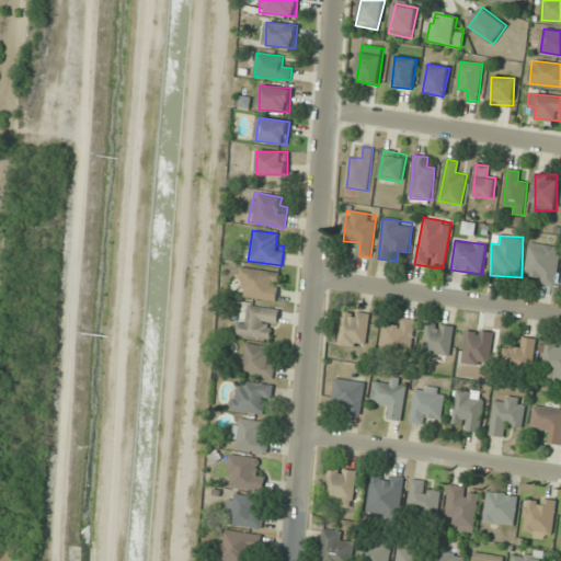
[(557,286),(560,247),(529,242),(526,273),(535,274),(534,284),(557,286)]
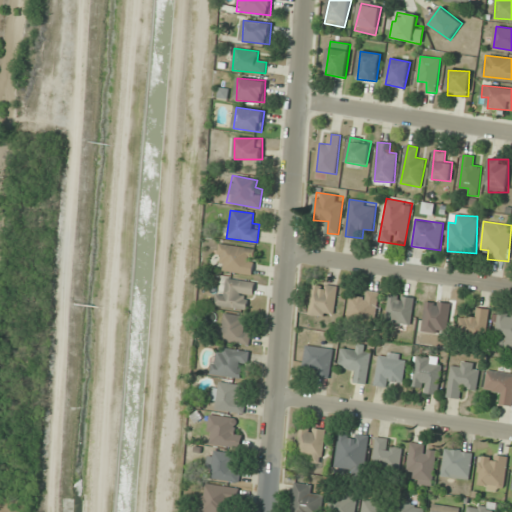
[(256,249),(220,244),(217,270),(253,274),(256,249)]
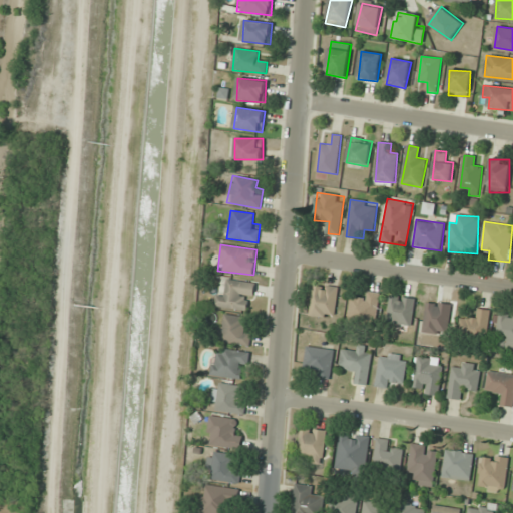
[(254,283),(228,280),(227,291),(219,290),(217,307),(251,311),(254,283)]
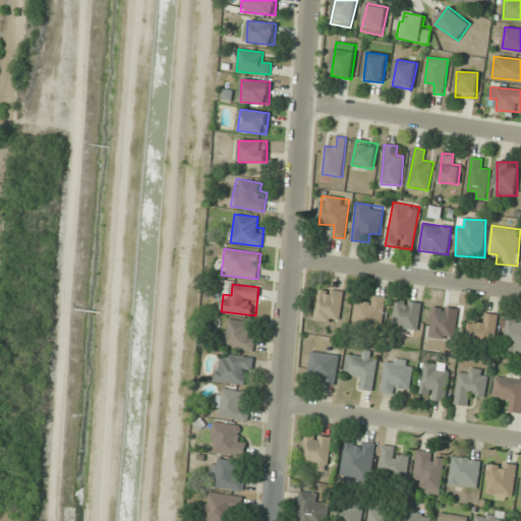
[(344,293),(320,289),(314,320),(339,324),(344,293)]
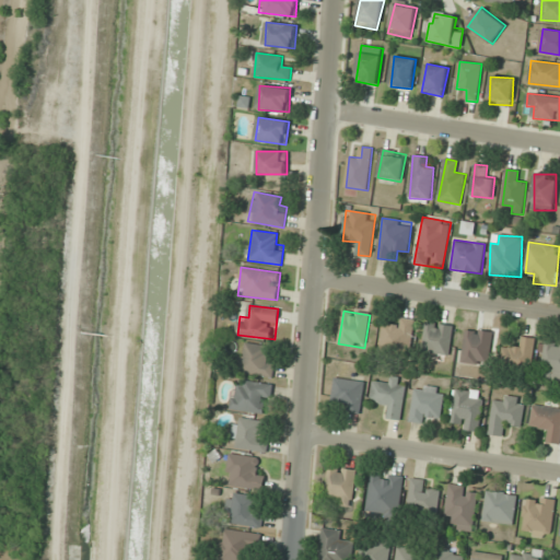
[(397,326),(384,324),(380,352),(410,357),(416,321),(398,318),(397,326)]
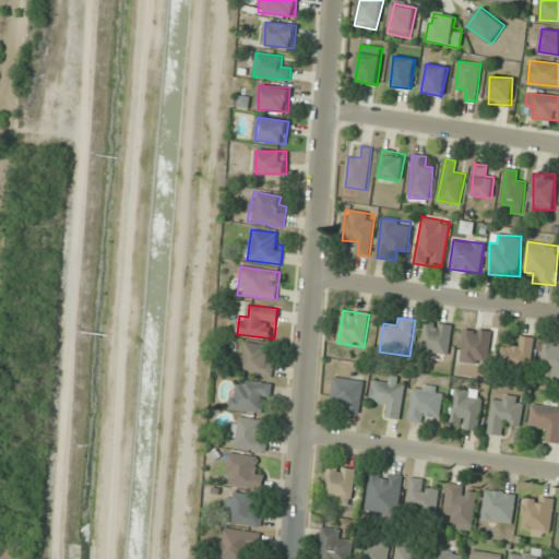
[(420,351),(448,355),(453,326),(426,321),(420,351)]
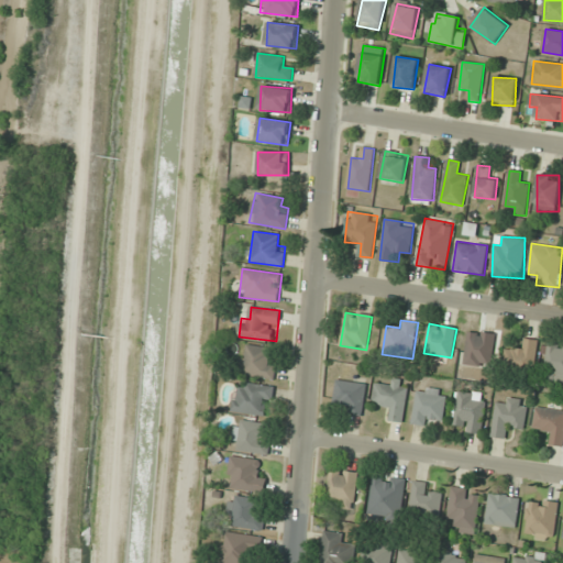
[(464,364),(490,367),(495,334),(468,330),(464,364)]
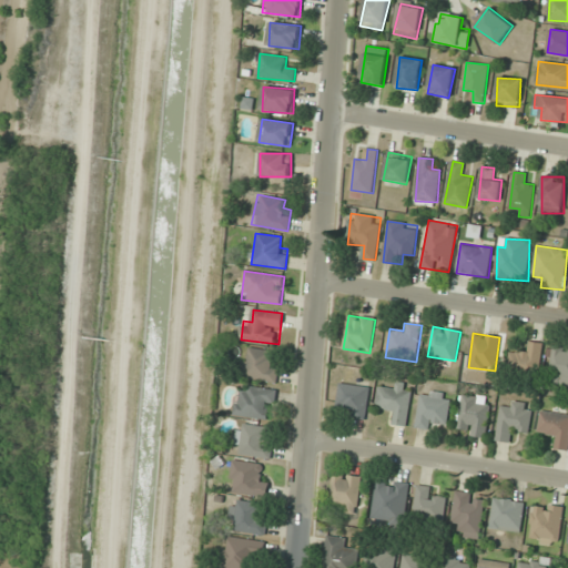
[(529,351),(509,351),(509,373),(541,373),(541,343),(529,343),(529,351)]
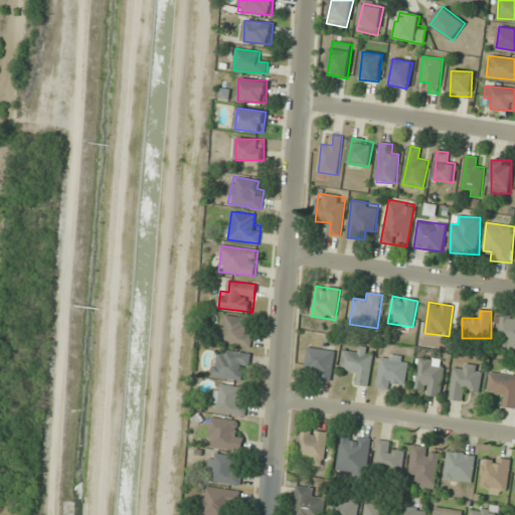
[(514,315),(501,314),(498,346),(514,347),(514,315)]
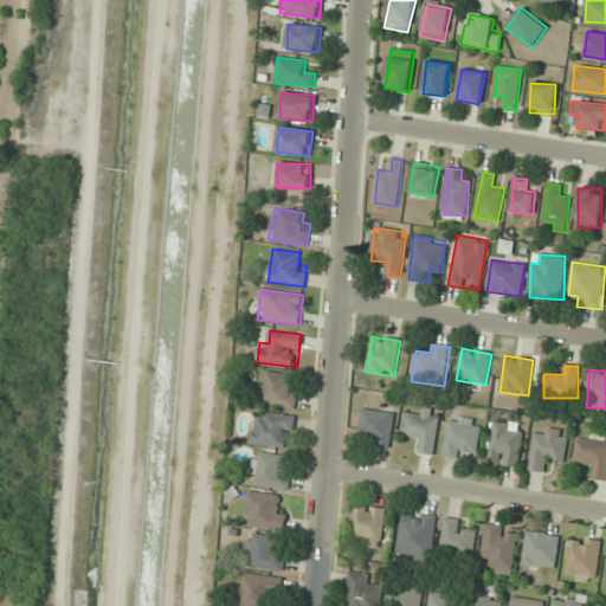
[(262,405),(294,407),(296,374),(264,372),(262,405)]
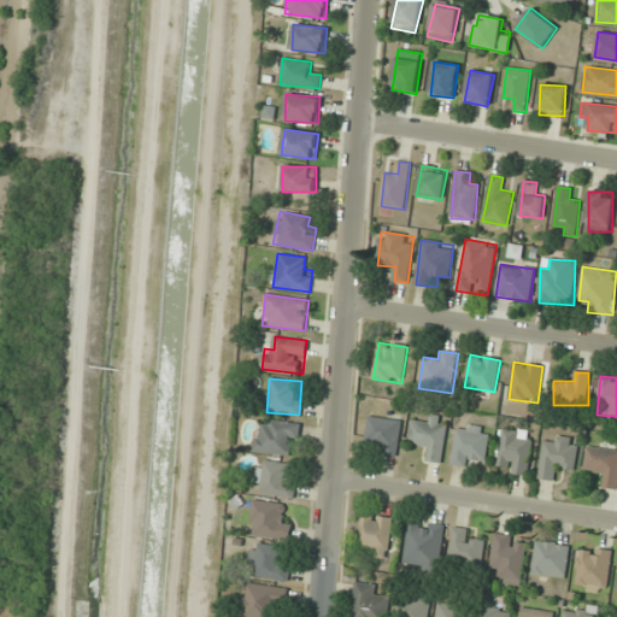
[(377,442),(375,452),(395,457),(403,422),(371,415),(365,440),(377,442)]
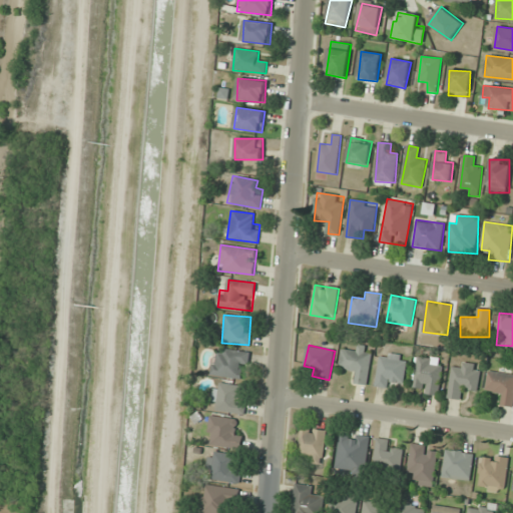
[(352,352),(343,351),(340,370),(358,372),(357,383),(367,384),(373,348),(353,345),(352,352)]
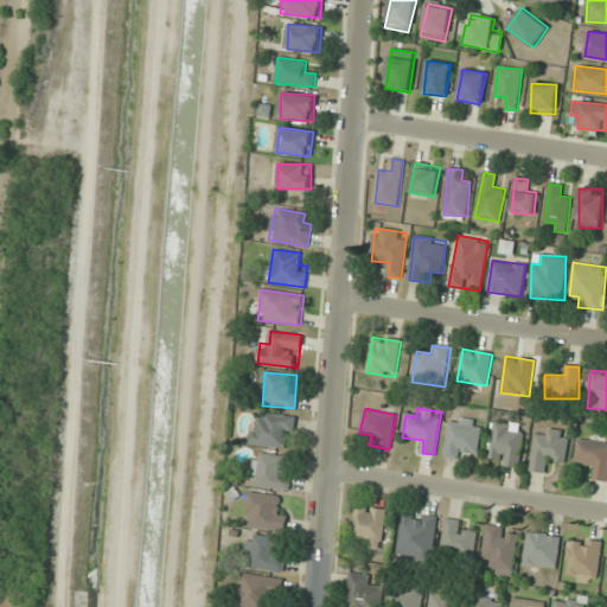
[(294,417),(256,411),(251,443),(289,449),(294,417)]
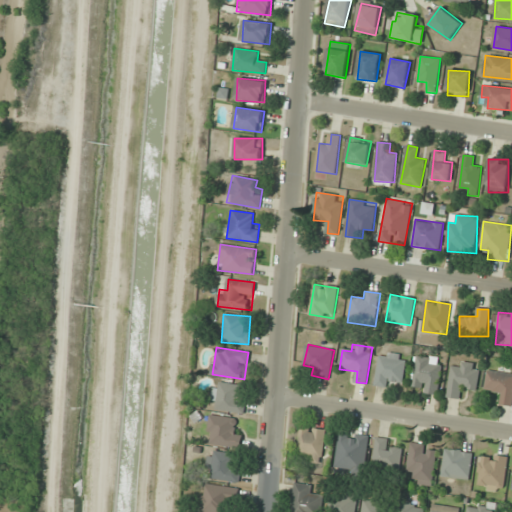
[(404,354),(377,354),(377,387),(404,387),(404,354)]
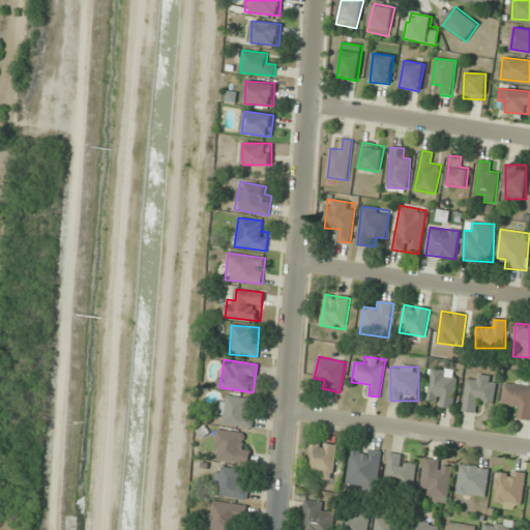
[(430,406),(455,407),(458,371),(431,370),(430,406)]
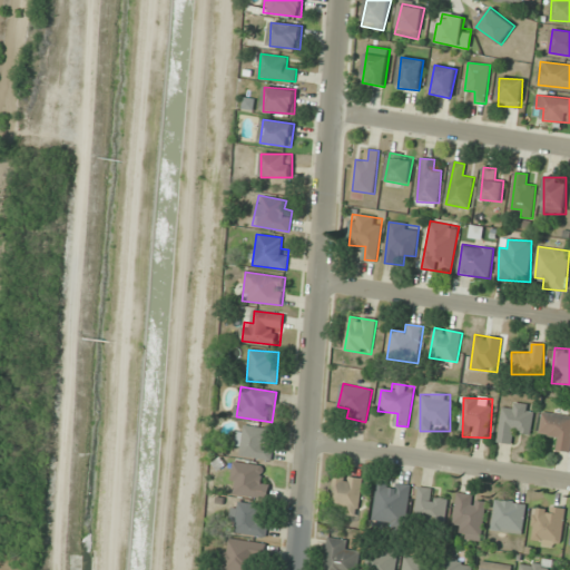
[(534,405),(514,403),(513,405),(504,404),(499,442),(518,444),(519,433),(531,435),(534,405)]
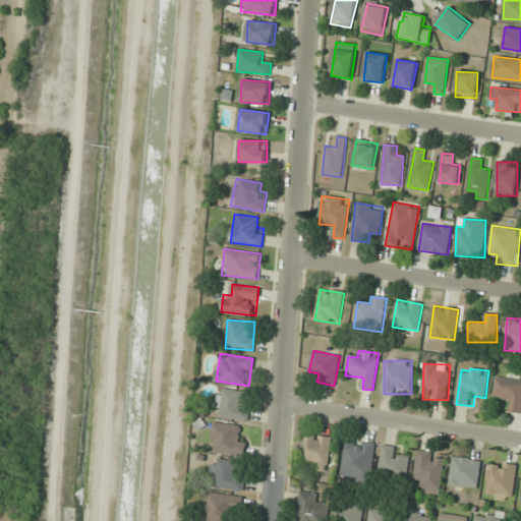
[(493,397),(512,401),(511,411),(520,412),(520,380),(497,375),(493,397)]
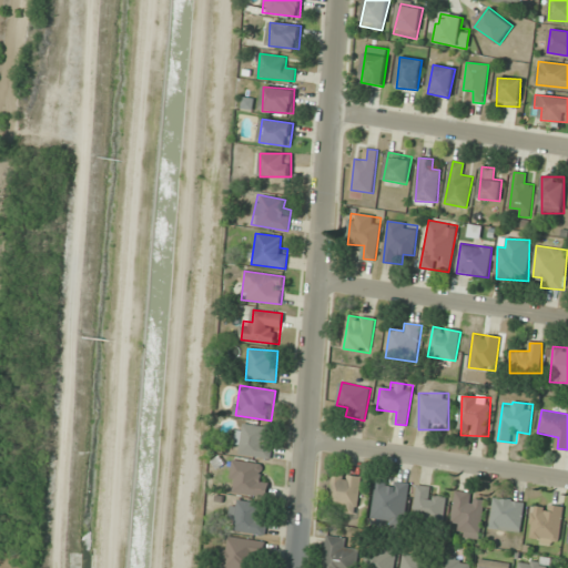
[(265,438),(266,426),(237,425),(236,456),(272,457),(272,438),(265,438)]
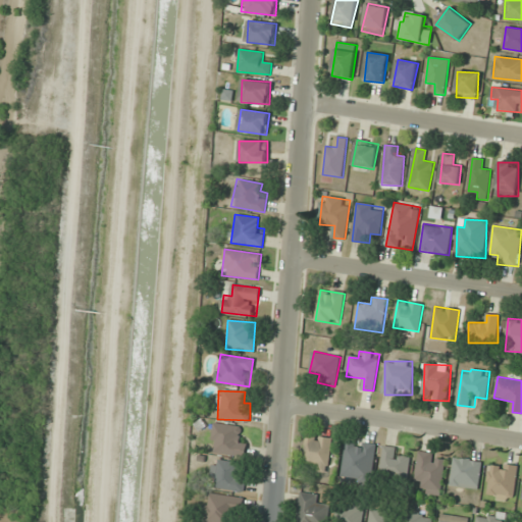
[(248,438),(239,436),(241,426),(215,423),(211,452),(246,457),(248,438)]
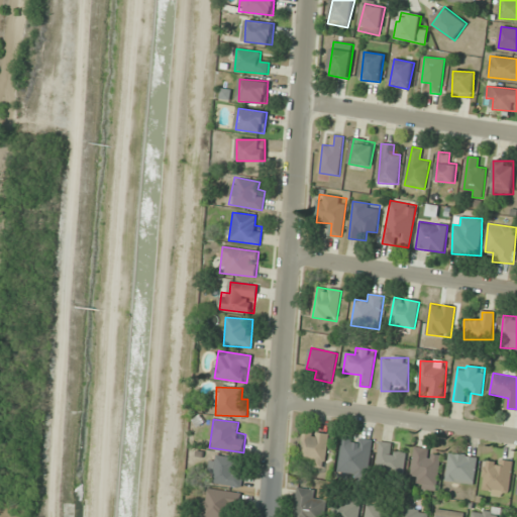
[(300,461),(325,466),(330,434),(305,430),(300,461)]
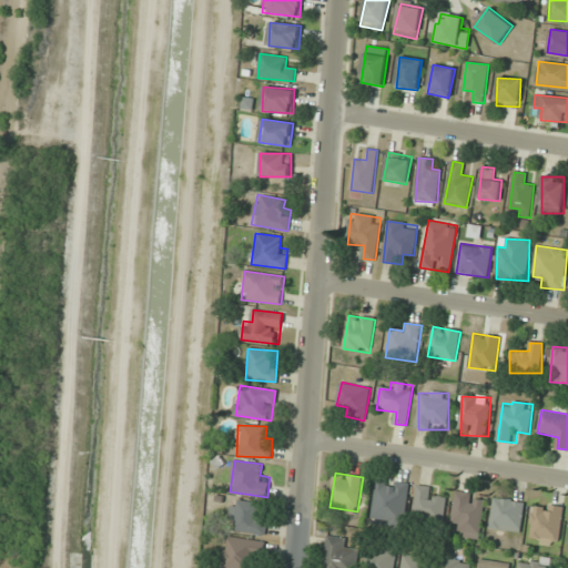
[(372,521),(404,525),(409,483),(377,478),(372,521)]
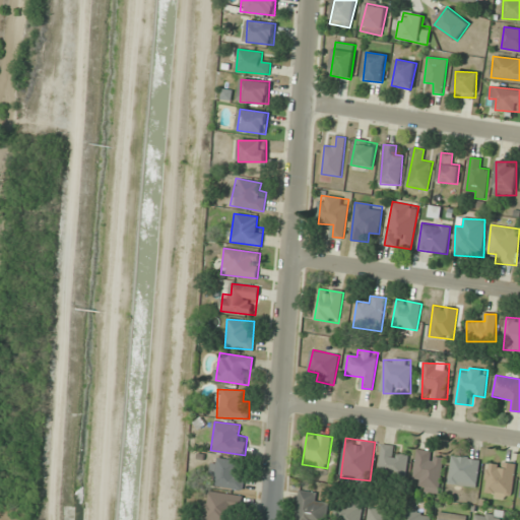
[(408,456),(397,455),(398,446),(382,445),(379,473),(406,476),(408,456)]
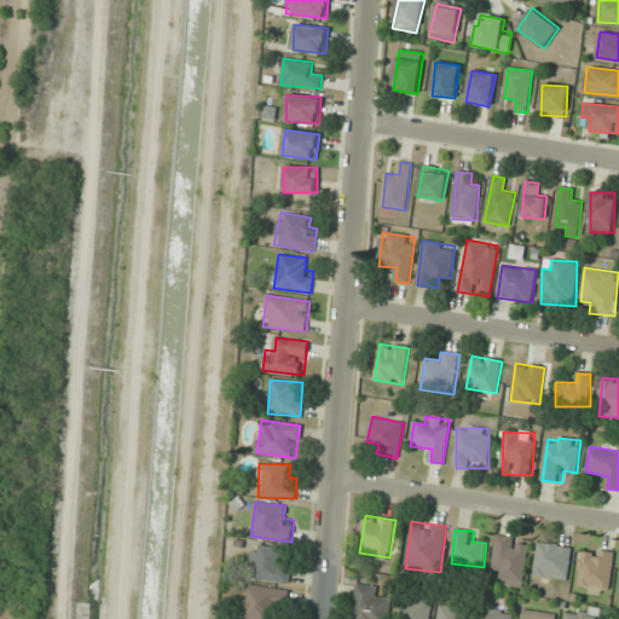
[(501,585),(524,588),(530,539),(497,536),(493,572),(502,573),(501,585)]
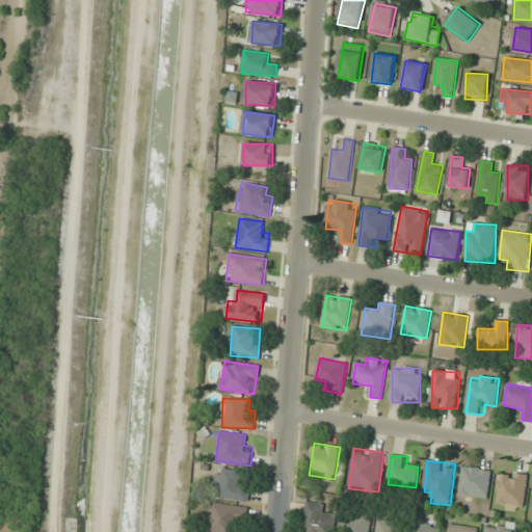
[(487,499),(493,471),(463,466),(458,494),(487,499)]
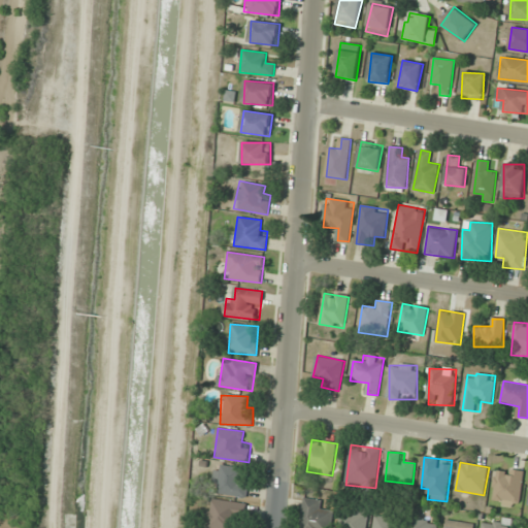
[(216,495),(248,495),(248,467),(216,467),(216,495)]
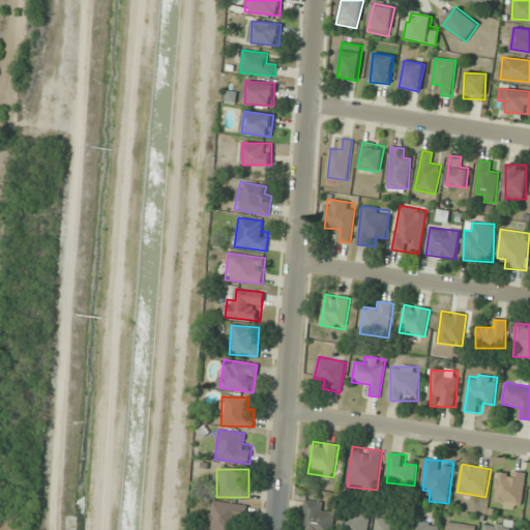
[(494,505),(521,508),(525,473),(498,470),(494,505)]
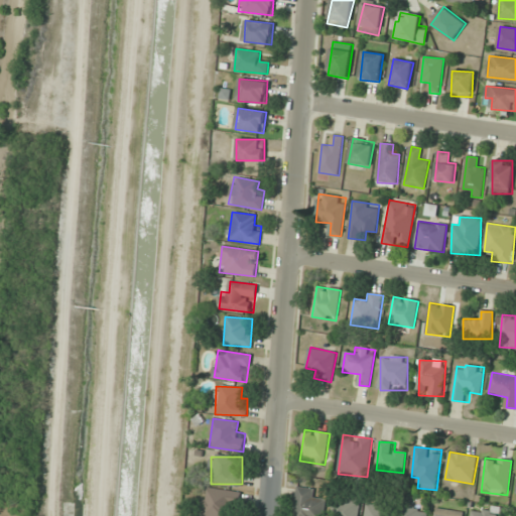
[(324,515),(327,500),(315,499),(316,489),(298,487),(293,515),(324,515)]
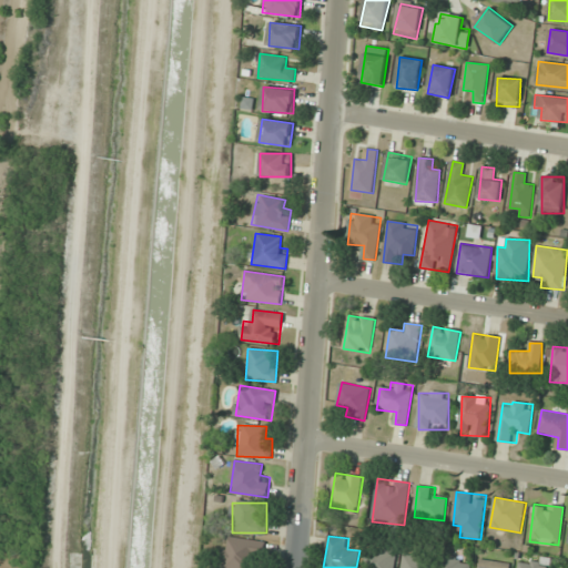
[(226,567),(257,567),(262,541),(229,537),(224,567),(226,567)]
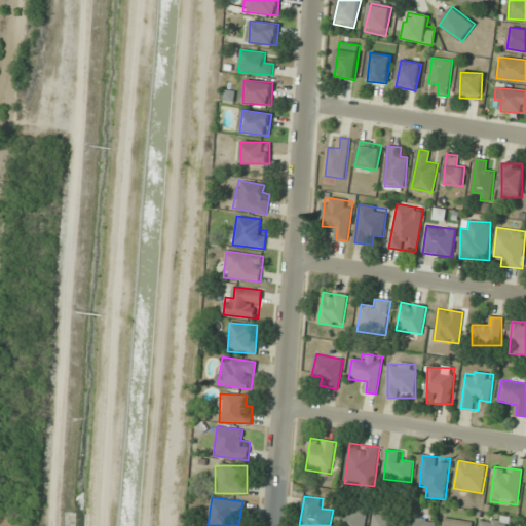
[(365,525),(365,508),(341,508),(340,525),(365,525)]
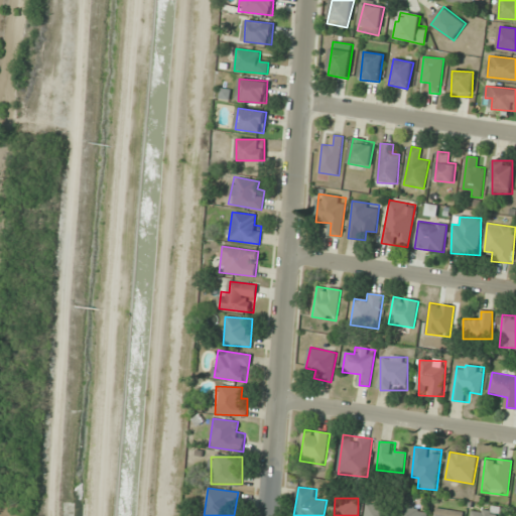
[(391,515),(391,504),(365,504),(365,515),(391,515)]
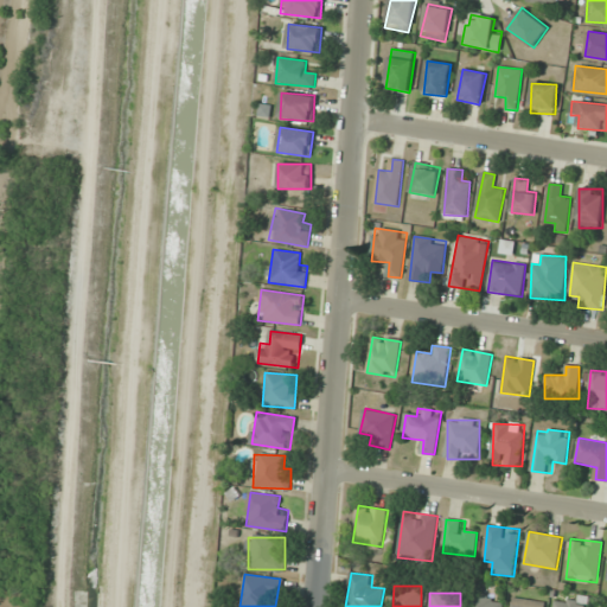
[(544,606),(545,601),(513,596),(511,606),(544,606)]
